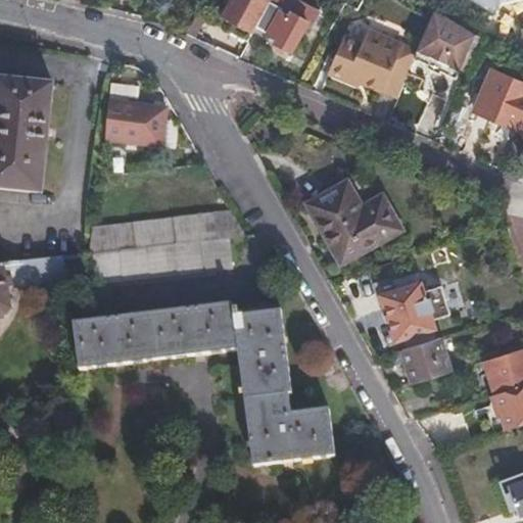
[(271,0),(231,0),(225,11),(236,17),(229,29),(249,39),(257,25),(271,0)]
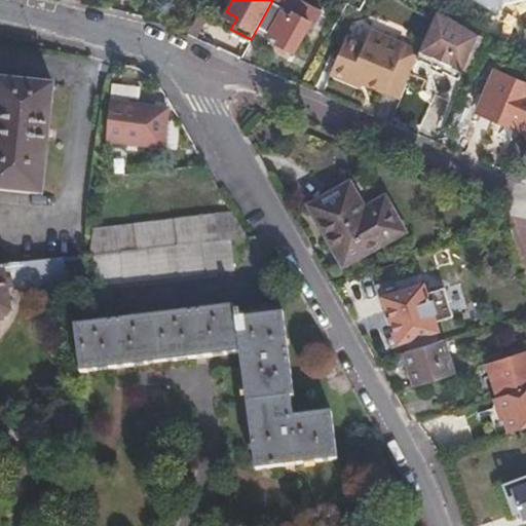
[(272,0),(259,25),(278,34),(276,38),(295,47),(307,24),(312,27),(321,11),(299,0),(298,0),(290,14),(282,9),(283,6),(272,0)]
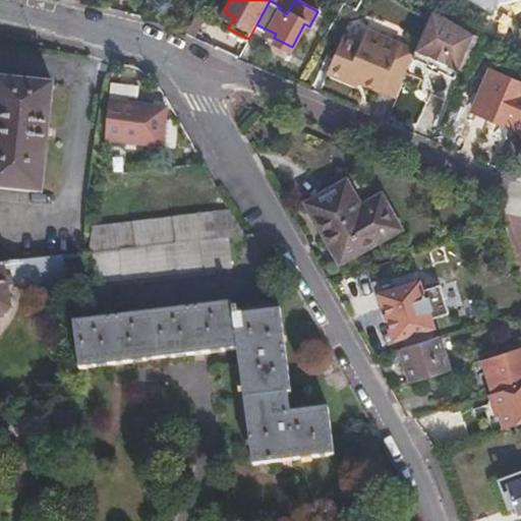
[(520,0),(478,0),(490,8),(496,0),(520,0)]
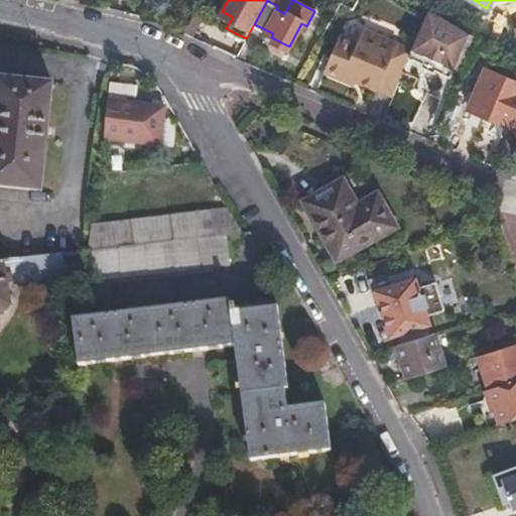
[(469,35),(429,10),(412,49),(411,52),(452,73),(469,35)]
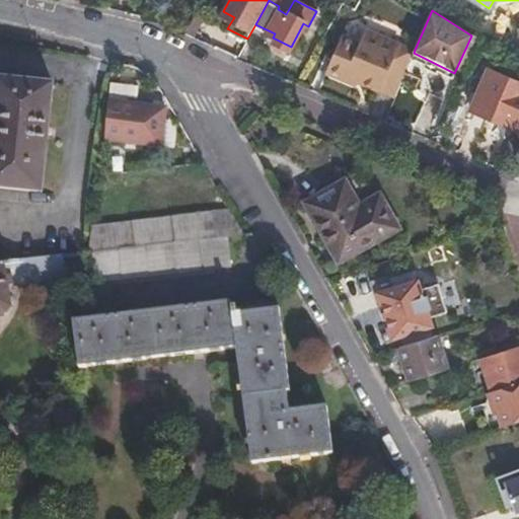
[(361,78),(396,95),(414,53),(415,50),(367,25),(360,40),(344,32),(325,68),(343,77),(346,72),(361,78)]
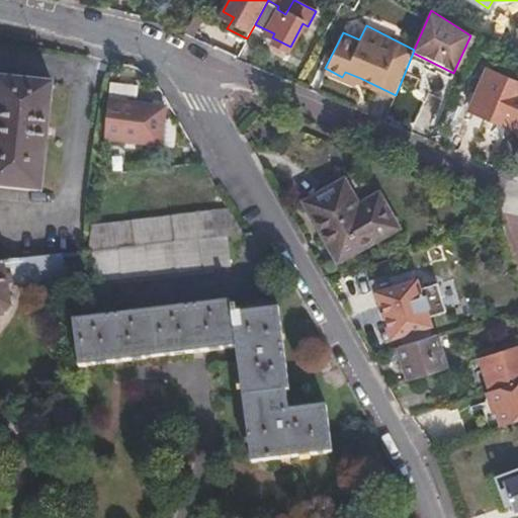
[(513,125),(517,111),(517,81),(488,69),(470,108),(513,125)]
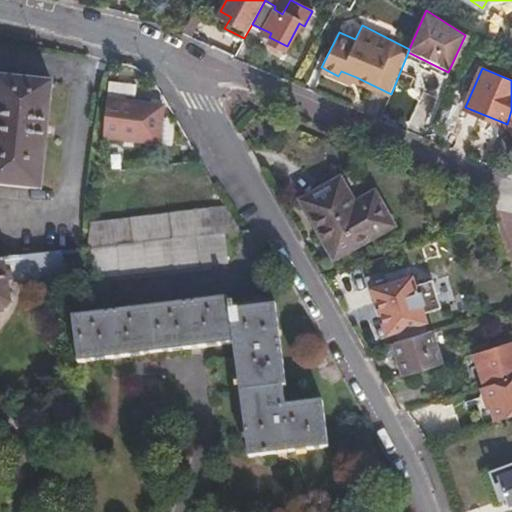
[(353,83),(356,77),(341,71),(338,76),(353,83)]
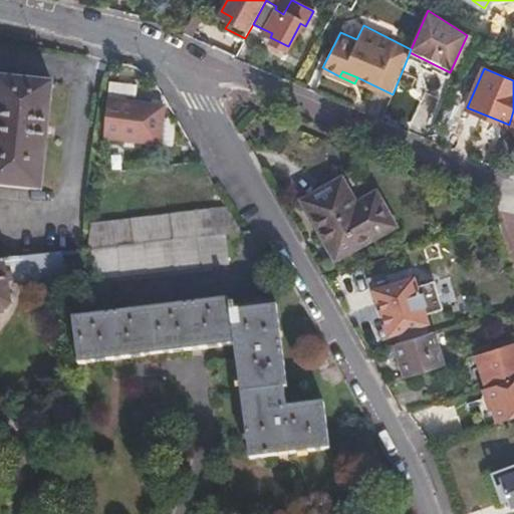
[(0,185),(42,190),(53,84),(0,78),(0,185)]
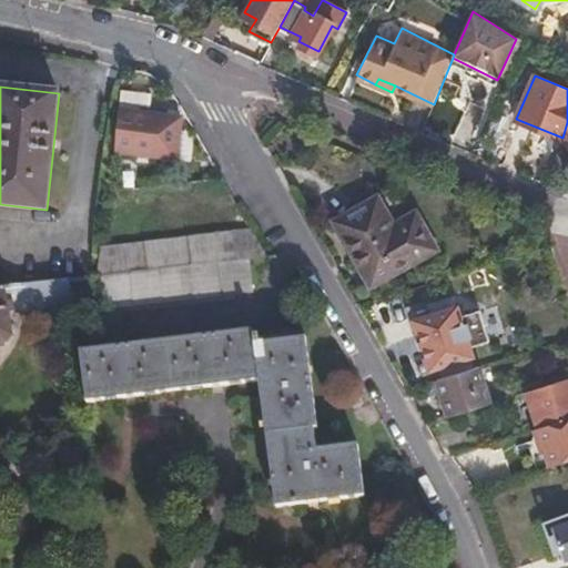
[(149,93),(121,89),(113,152),(176,158),(182,118),(139,112),(140,107),(148,108),(149,93)]
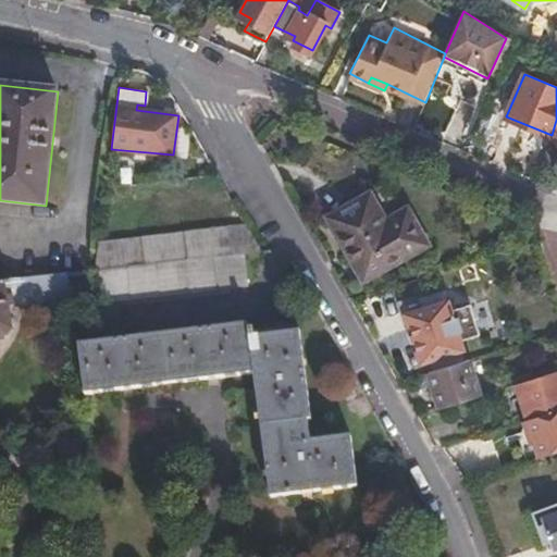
[(425,244),(405,207),(383,219),(368,193),(327,212),(364,277),(425,244)]
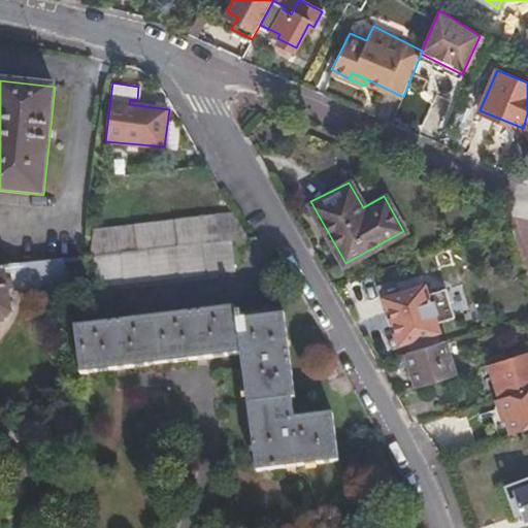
[(249,238),(232,209),(221,213),(95,230),(93,256),(97,255),(232,240),(249,238)]
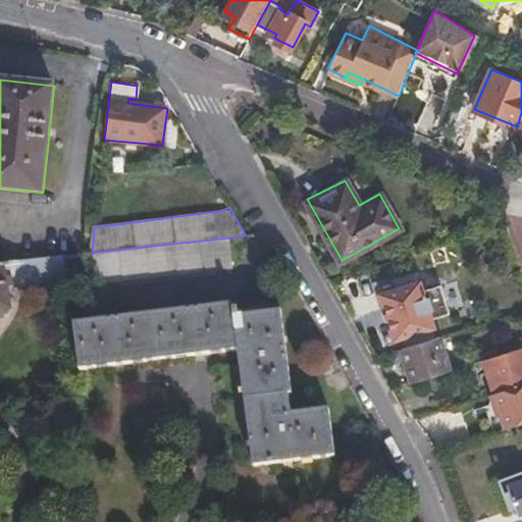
[(233,269),(229,238),(96,252),(100,284),(233,269)]
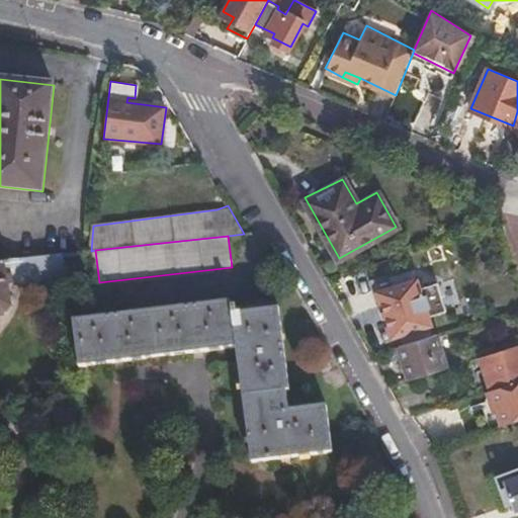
[(62,255),(0,261),(0,314),(7,313),(12,306),(9,283),(65,276),(62,255)]
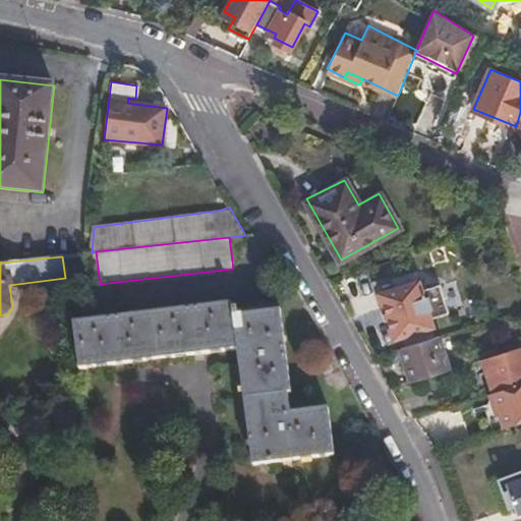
[(399,338),(402,348),(436,338),(428,319),(448,312),(438,285),(418,291),(416,283),(380,294),(394,339),(399,338)]
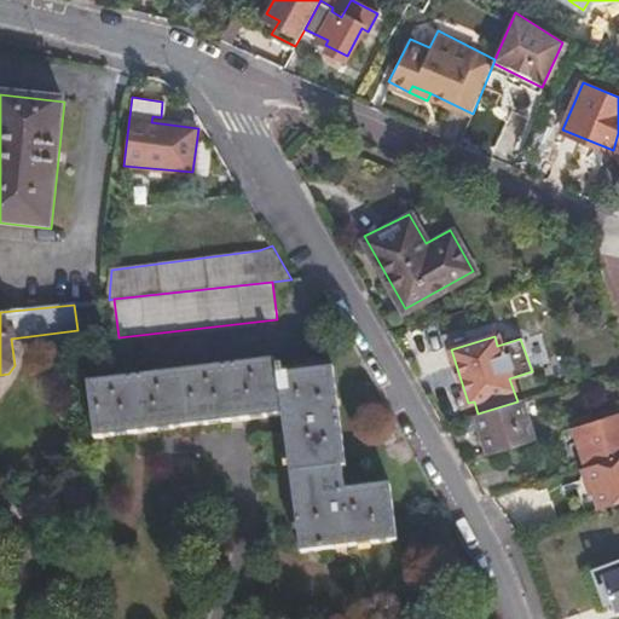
[(276,360),(88,385),(96,441),(282,417),(300,554),(397,542),(389,482),(346,490),(342,467),(347,466),(335,368),(285,375),(284,365),(277,366),(276,360)]
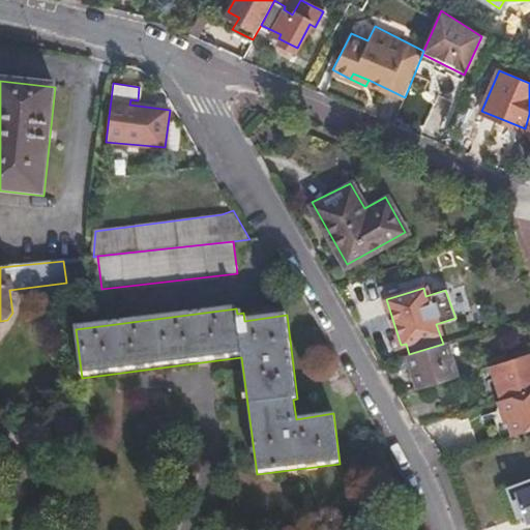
[(409,354),(419,387),(458,375),(447,342),(443,344),(409,354)]
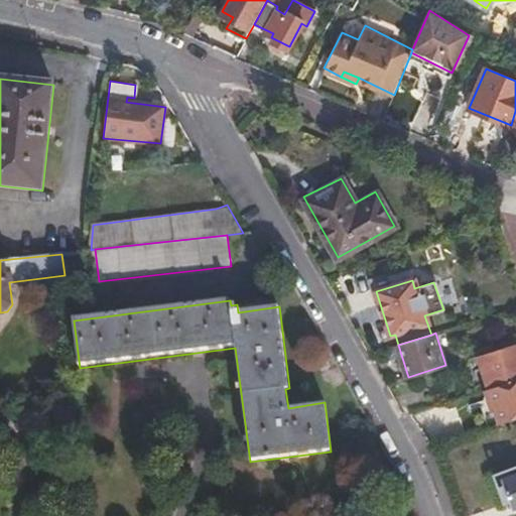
[(515,344),(479,356),(489,389),(515,379),(515,344)]
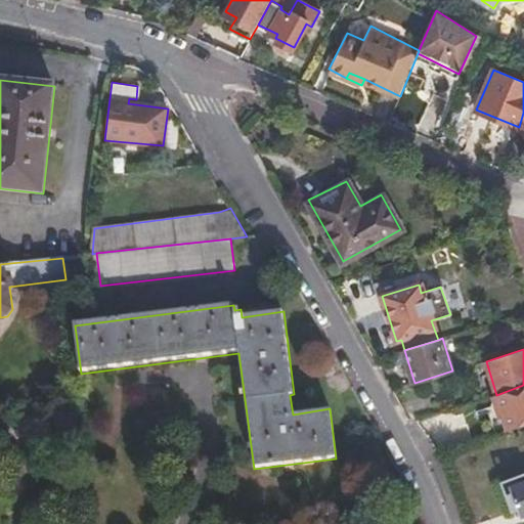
[(523,385),(496,395),(507,429),(523,423),(523,385)]
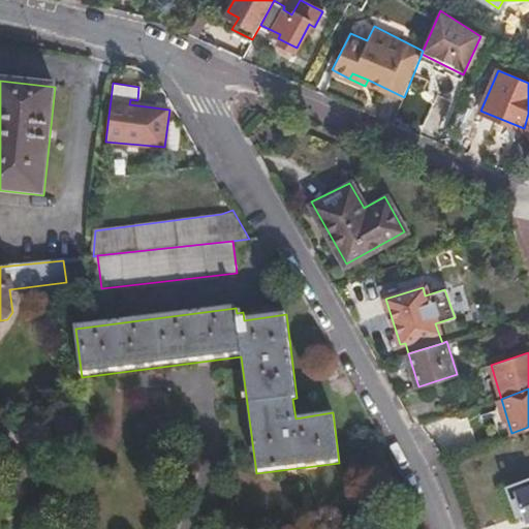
[(528,483),(528,484),(514,489),(517,496),(510,498),(518,517),(523,515),(526,521),(528,519),(528,483)]
